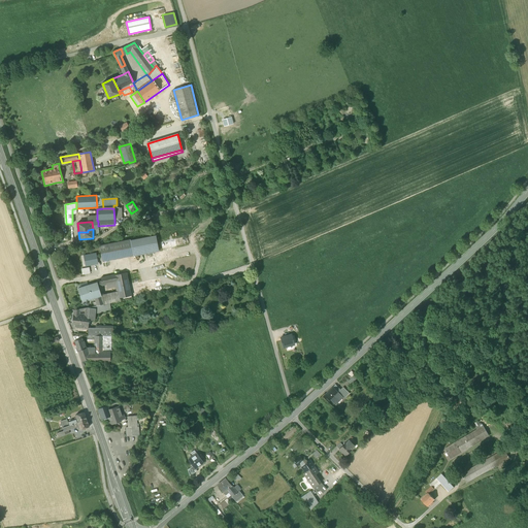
[(159,251),(156,236),(130,241),(133,255),(133,256),(159,251)]
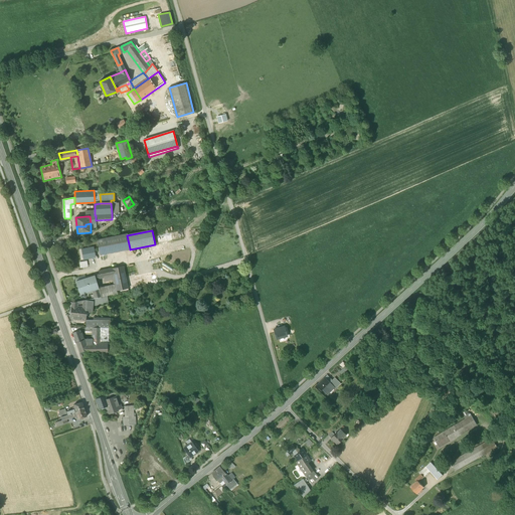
[(98,240),(101,254),(130,248),(127,235),(127,234),(98,240)]
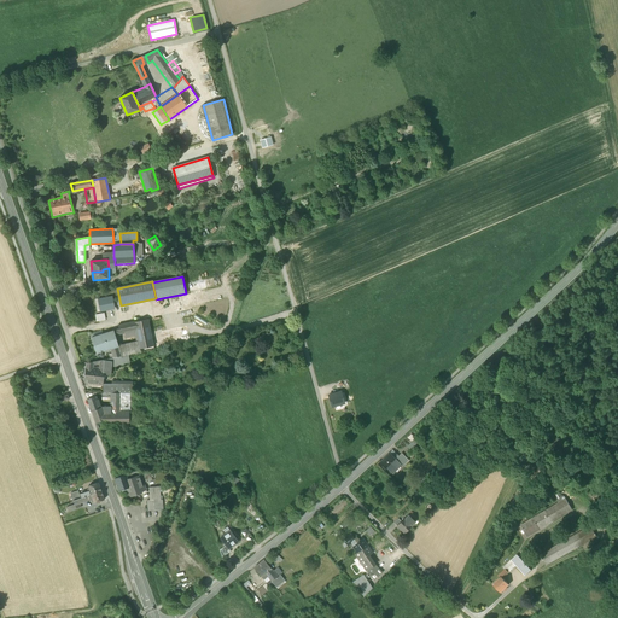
[(360,286),(319,303),(321,308),(362,291),(360,286)]
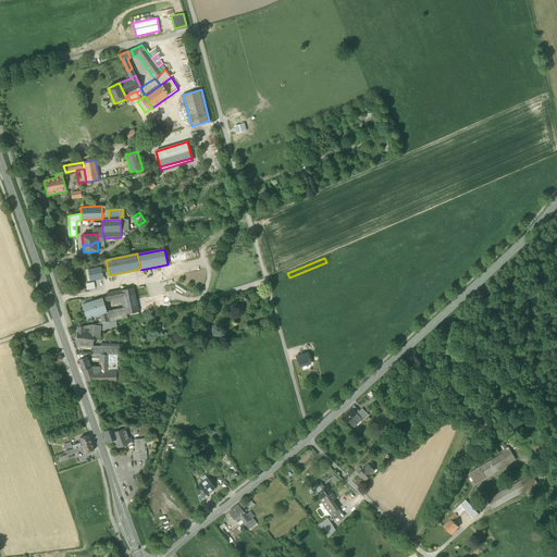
[(90,281),(95,280),(95,276),(102,274),(101,268),(88,270),(90,281)]
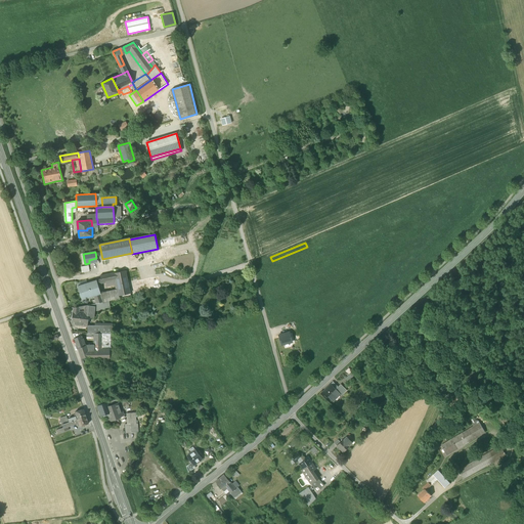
[(319,264),(281,276),(284,281),(320,269),(319,264)]
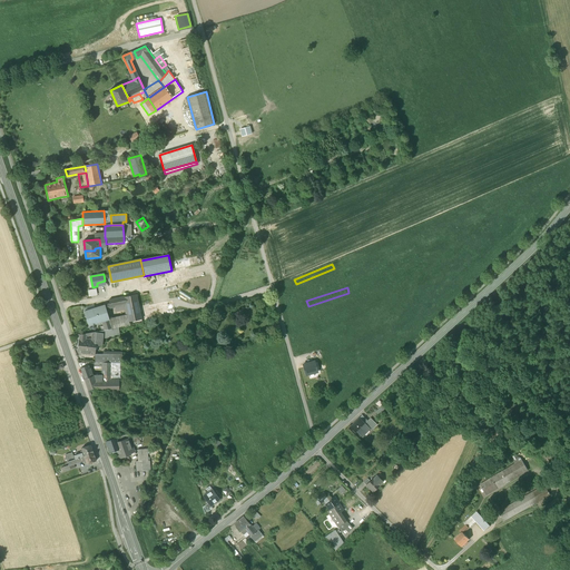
[(135,295),(124,297),(125,305),(126,310),(127,315),(129,323),(143,320),(137,294),(135,295)]
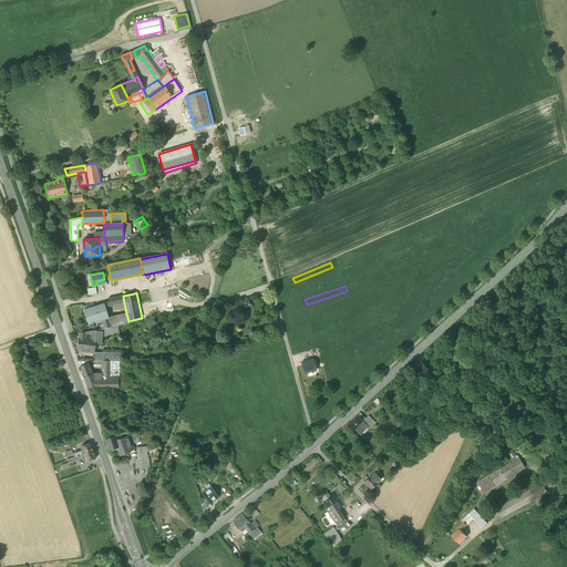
[(111,307),(115,306),(124,303),(123,296),(109,299),(110,302),(111,307)]
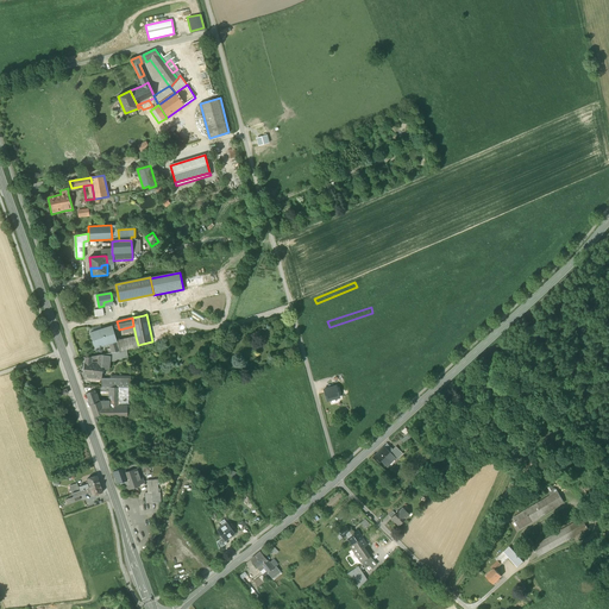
[(106,345),(110,344),(117,341),(117,340),(113,331),(112,326),(104,330),(105,333),(102,334),(106,345)]
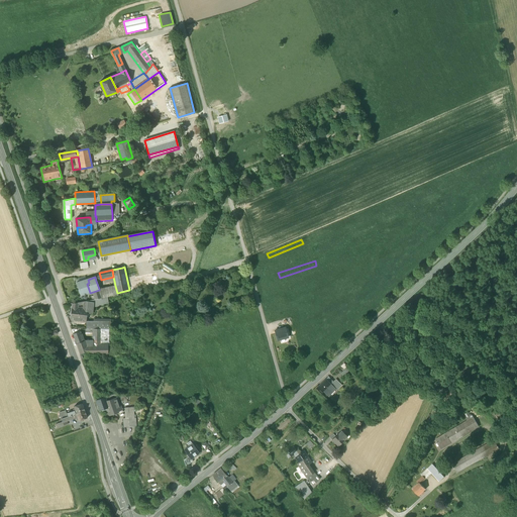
[(77,283),(81,296),(90,293),(87,284),(89,283),(88,280),(77,283)]
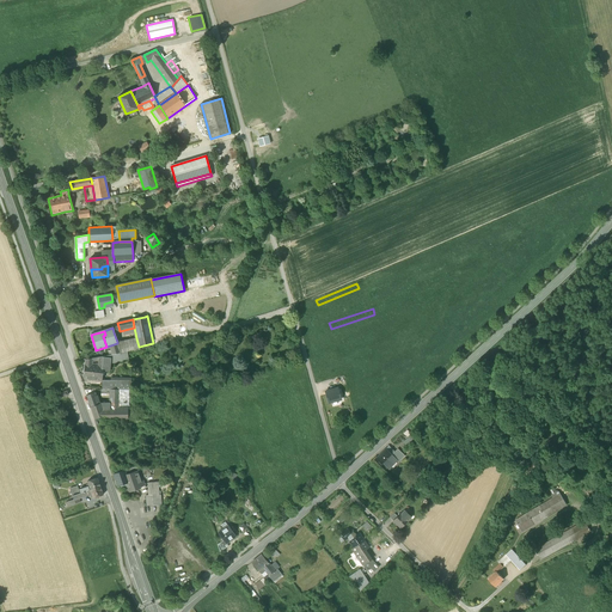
[(136,338),(117,342),(117,343),(121,353),(128,352),(139,349),(139,347),(136,338)]
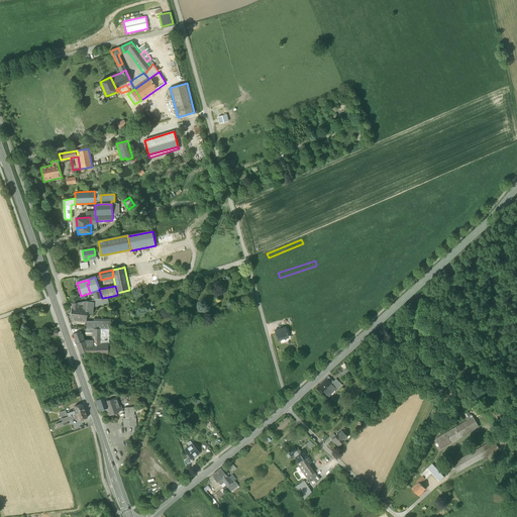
[(93,292),(94,296),(95,300),(102,298),(99,290),(93,292)]
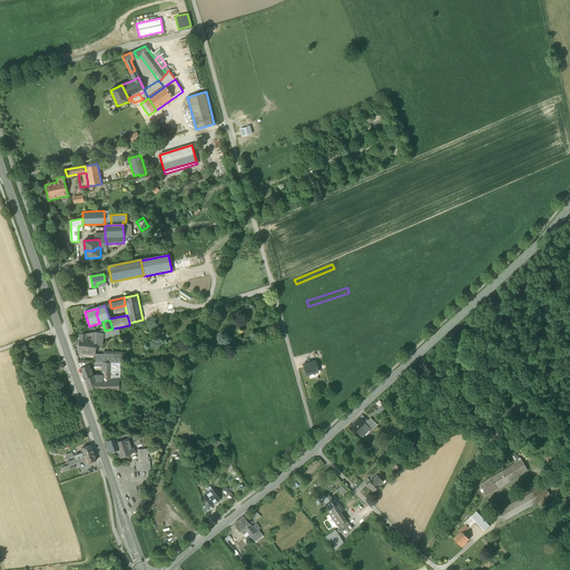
[(104,331),(102,338),(115,337),(114,336),(120,335),(119,327),(112,328),(105,331),(104,331)]
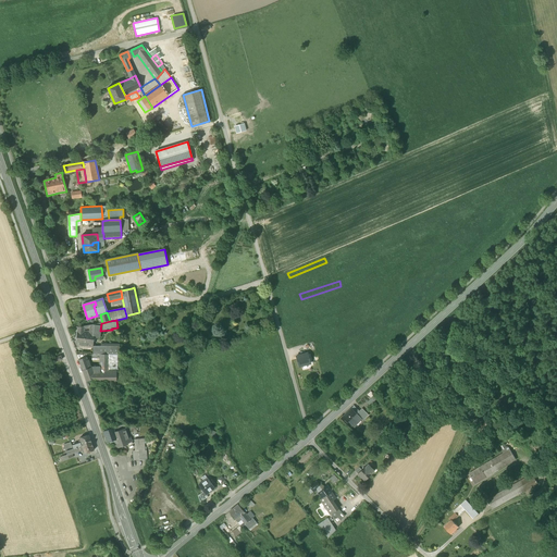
[(99,323),(90,325),(90,329),(89,332),(89,335),(87,335),(86,347),(93,347),(94,337),(100,338),(100,331),(101,323),(99,323)]
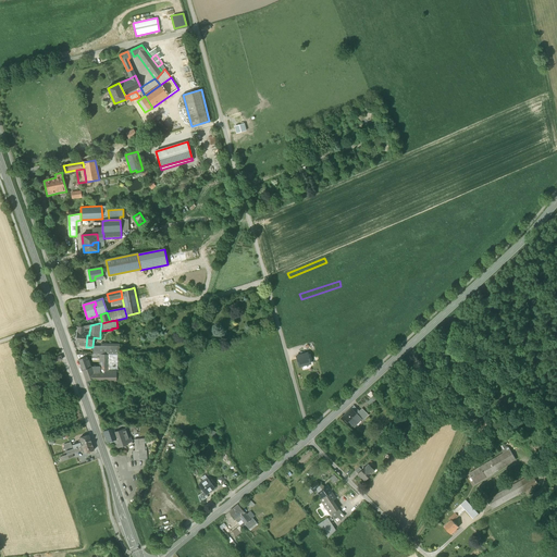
[(76,346),(86,347),(87,335),(89,335),(89,332),(84,331),(77,331),(76,346)]
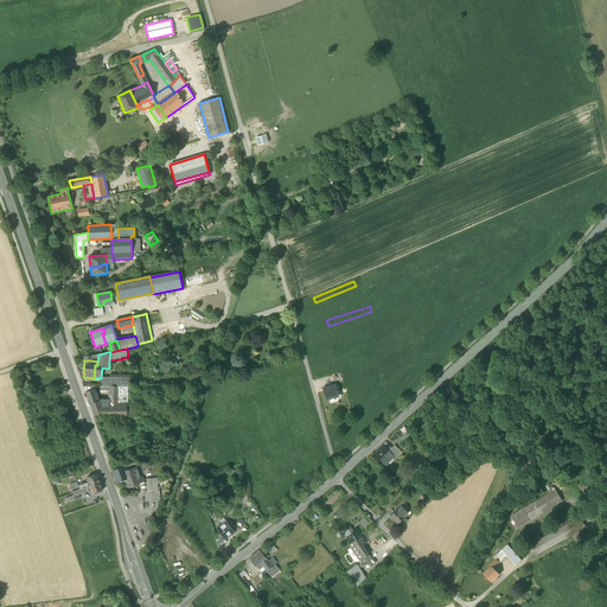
[(333,384),(344,382),(342,374),(331,377),(333,384)]
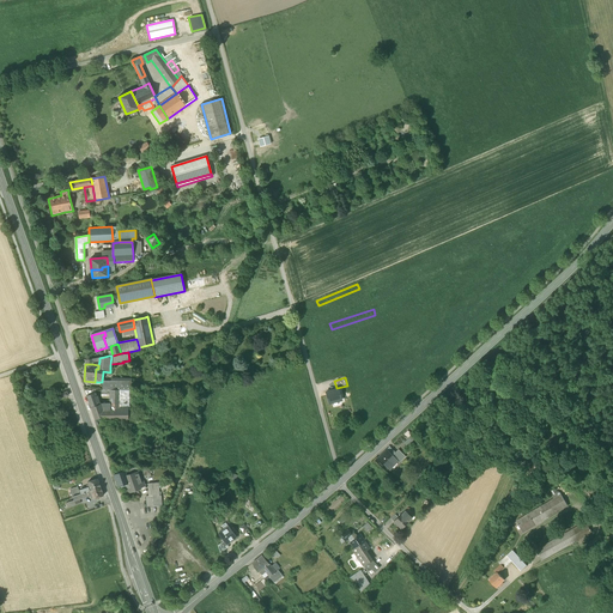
[(339,389),(326,393),(328,404),(341,400),(339,389)]
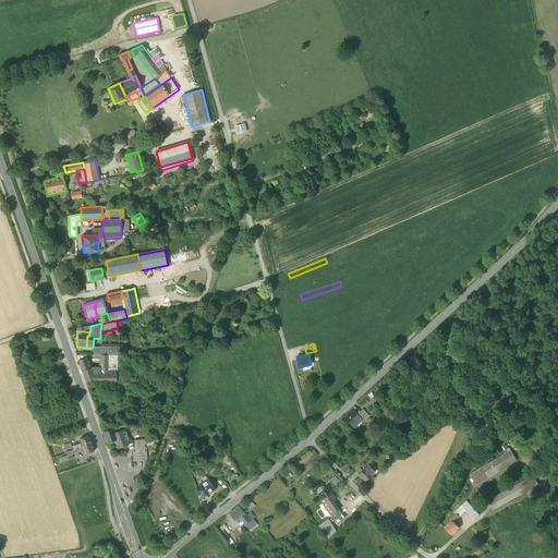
[(100,372),(109,372),(109,365),(109,360),(109,355),(100,355),(100,362),(100,367),(100,372)]
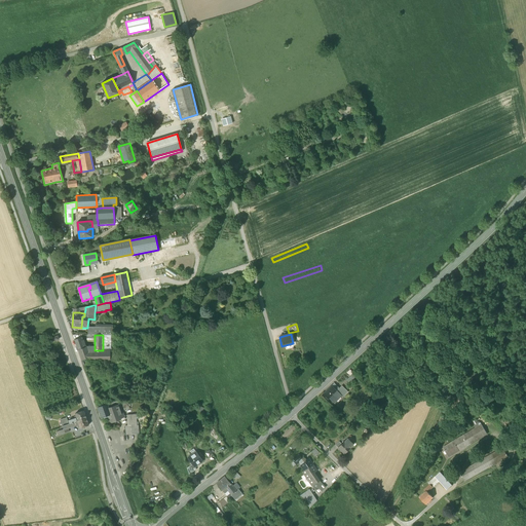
[(75,340),(78,349),(83,348),(80,338),(75,340)]
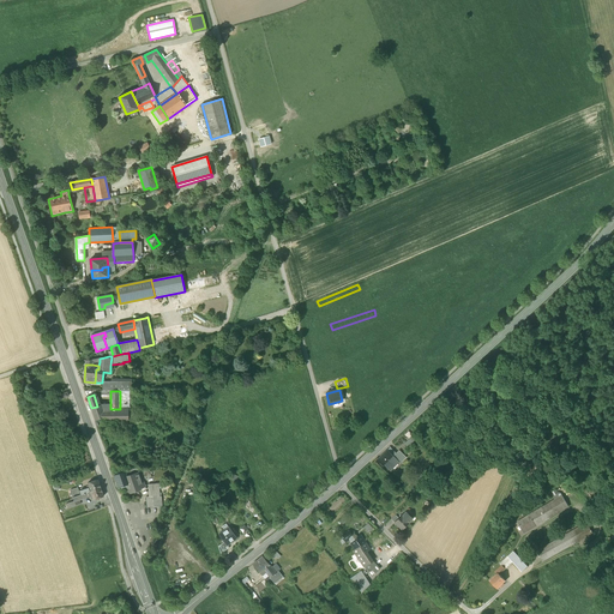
[(120,396),(120,402),(124,402),(124,409),(128,409),(132,409),(132,396),(120,396)]
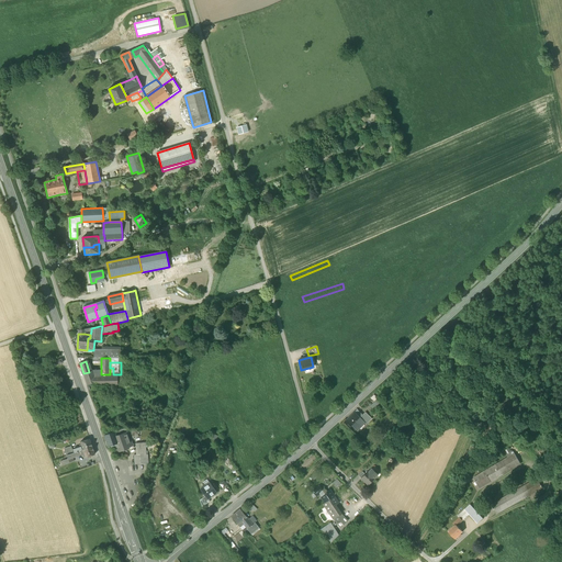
[(83,373),(88,385),(96,382),(93,374),(92,371),(89,372),(83,373)]
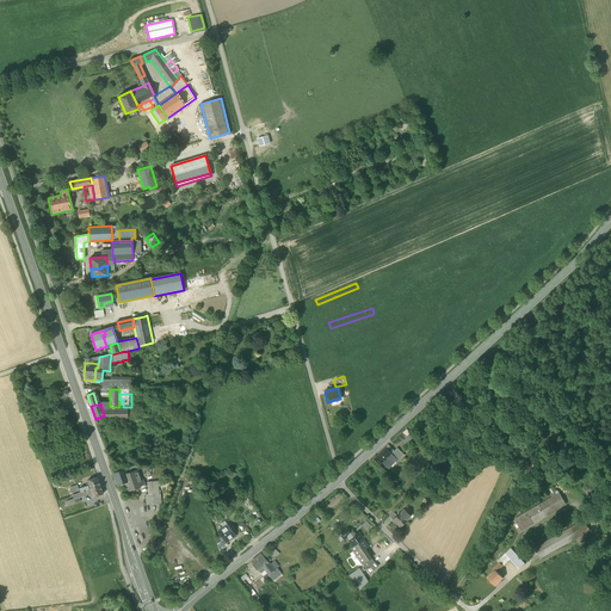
[(128,411),(128,407),(123,407),(119,407),(110,407),(102,407),(104,415),(106,421),(128,420),(128,411)]
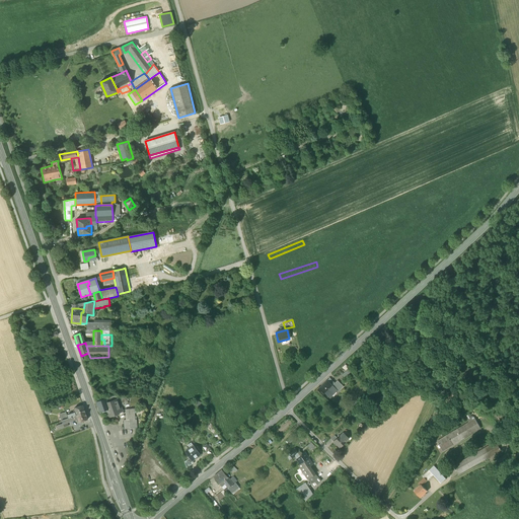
[(351,371),(348,369),(346,372),(342,375),(345,378),(351,371)]
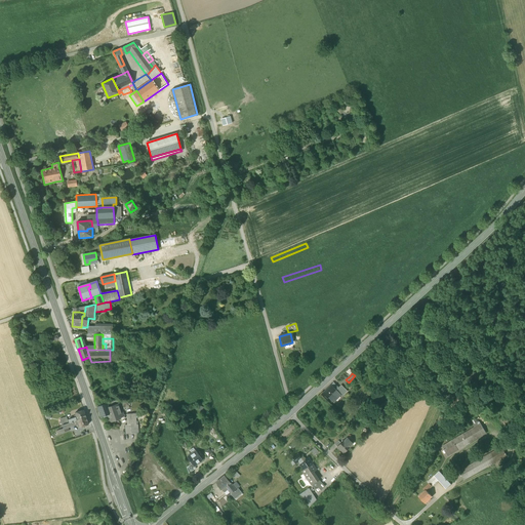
[(335,391),(338,388),(333,382),(330,386),(335,391)]
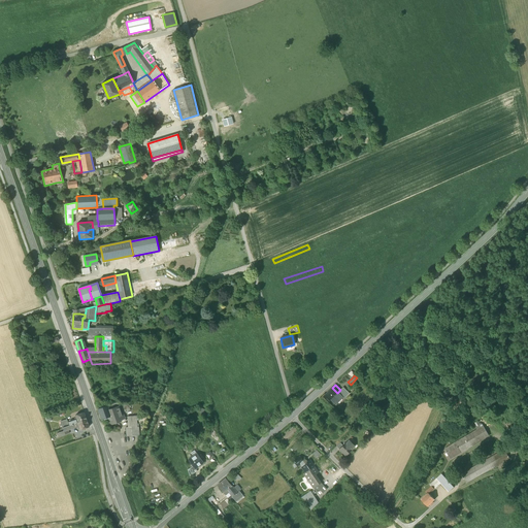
[(325,395),(334,404),(342,397),(343,399),(347,396),(340,390),(337,393),(332,388),(325,395)]
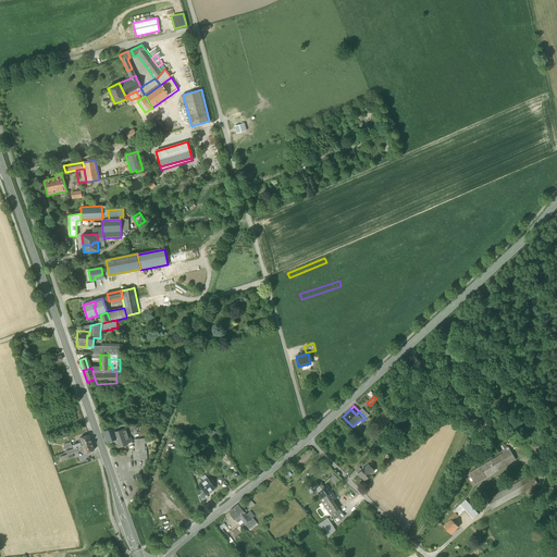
[(122,434),(128,432),(127,430),(132,429),(134,434),(138,433),(135,425),(122,425),(123,429),(121,430),(122,434)]
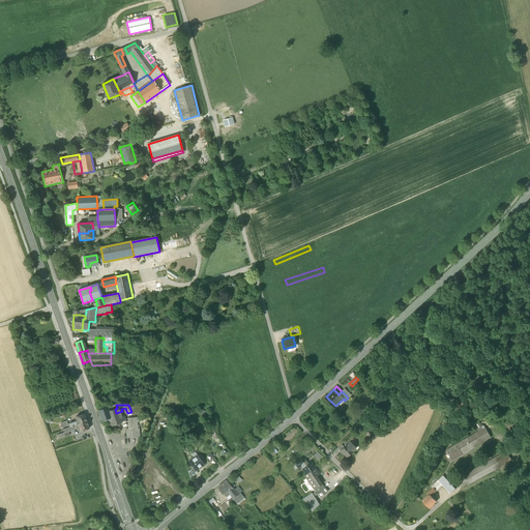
[(99,411),(102,420),(109,418),(111,417),(109,411),(108,408),(99,411)]
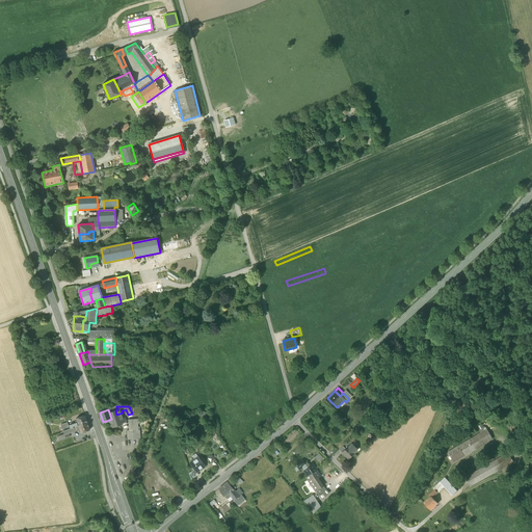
[(122,424),(120,418),(124,417),(123,413),(116,415),(117,417),(111,419),(109,420),(110,423),(111,423),(113,427),(122,424)]
